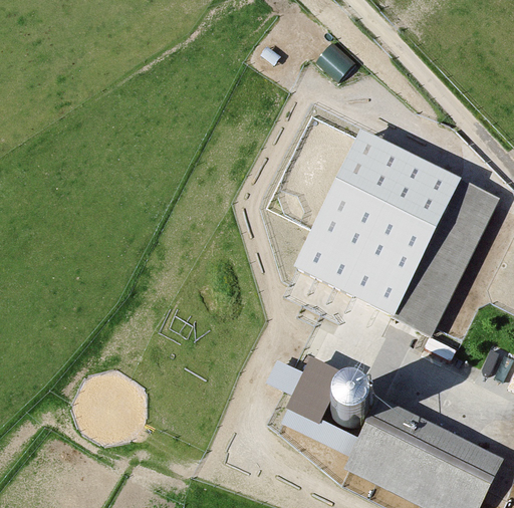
[(317,55),(338,72),(352,54),(332,37),(317,55)]
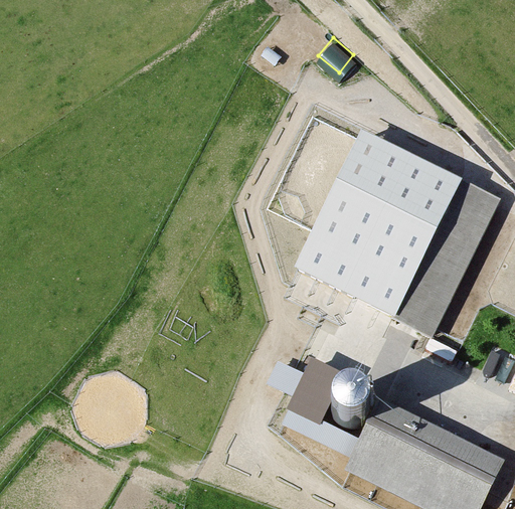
[(295,266),(434,334),(501,197),(363,129),(295,266)]
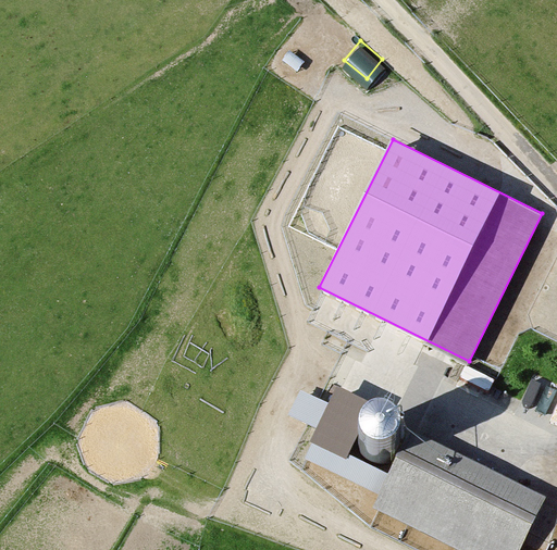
[(348,458),(374,404),(336,387),(310,439),(348,458)]
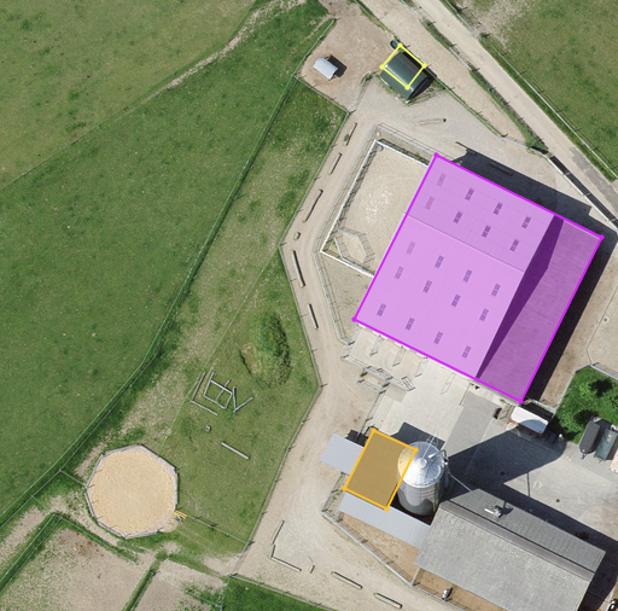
[(444,496),(444,486),(439,476),(430,470),(419,469),(409,472),(402,481),(398,490),(402,501),(409,510),(419,513),(430,512),(438,506),(444,496)]
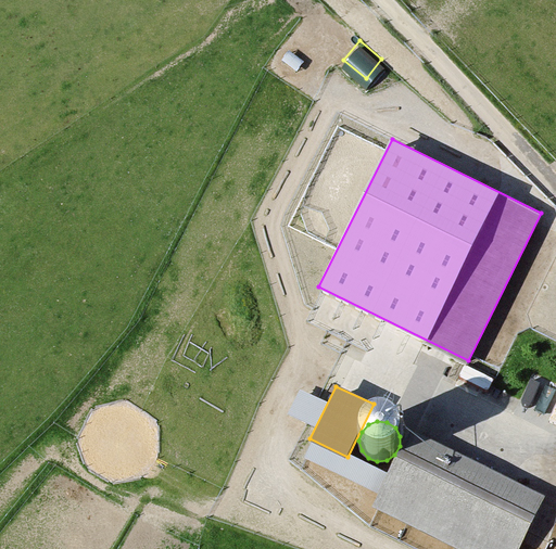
[(515,548),(539,500),(405,436),(370,509),(453,548),(515,548)]
